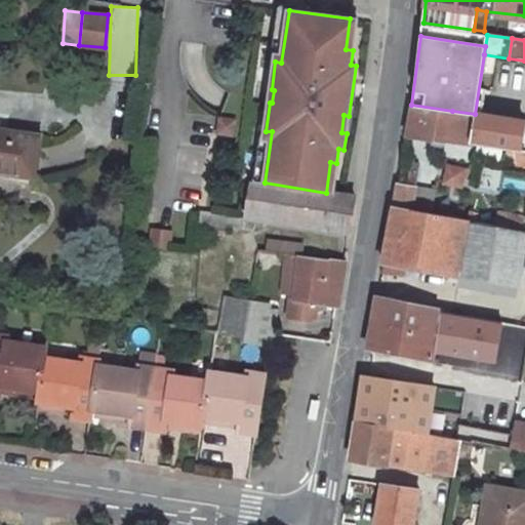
[(411,105),(406,135),(447,142),(452,111),(431,108),(411,105)]
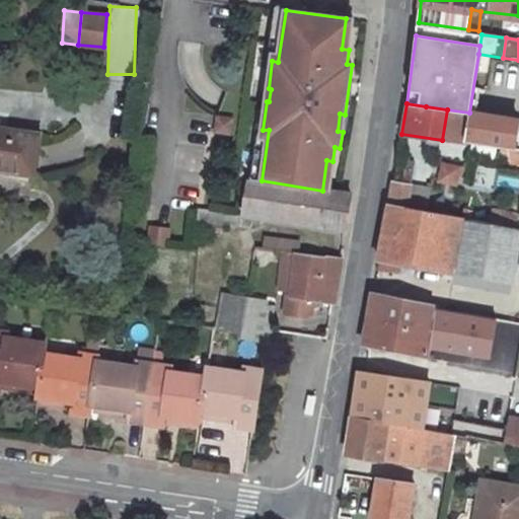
[(447,109),(442,140),(446,140),(464,143),(469,113),(447,109)]
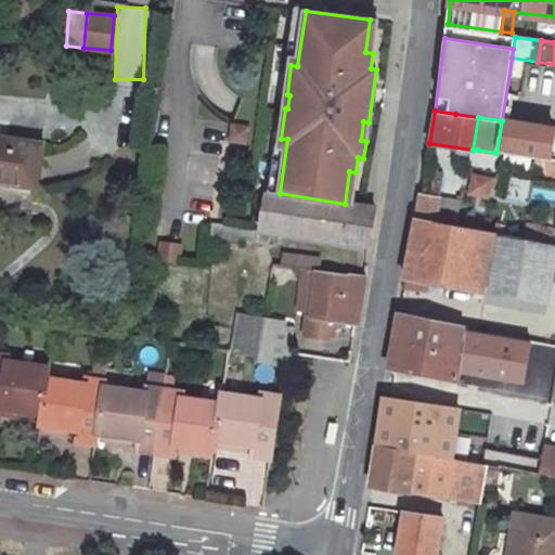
[(502,120),(497,153),(524,157),(529,125),(502,120)]
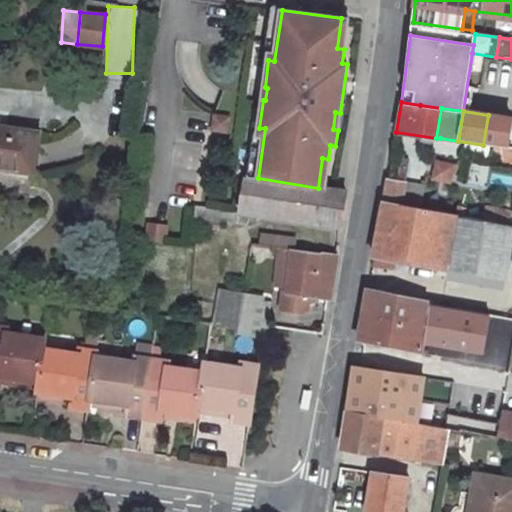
[(214,114),(212,129),(227,130),(230,115),(214,114)]
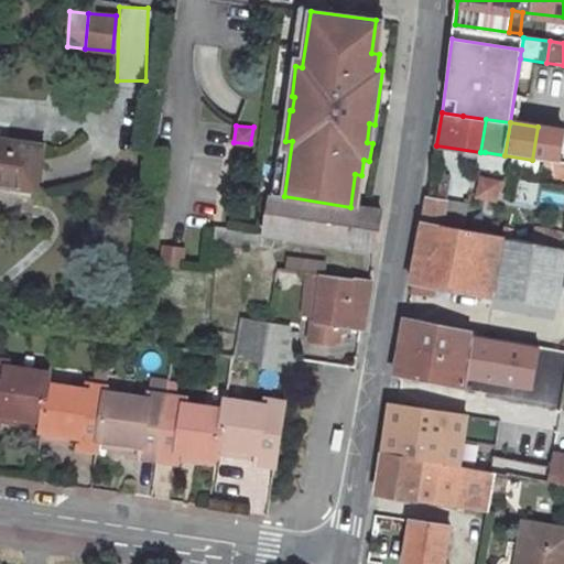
[(563,131),(538,127),(532,160),(546,163),(563,165),(563,131)]
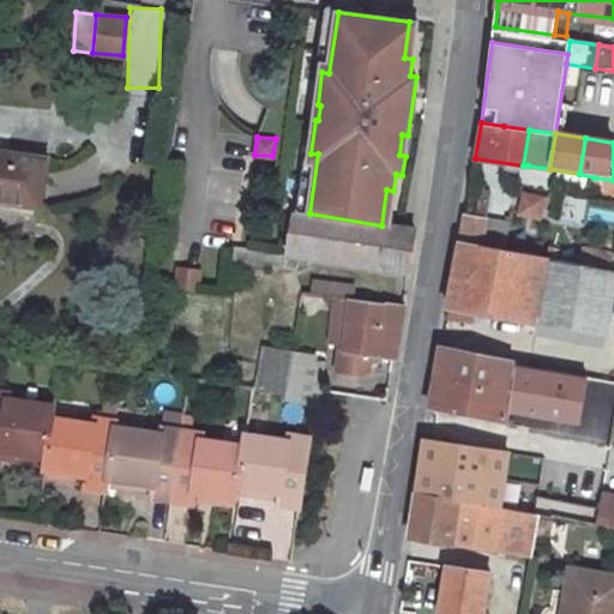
[(0,200),(41,208),(47,158),(0,151),(0,200)]
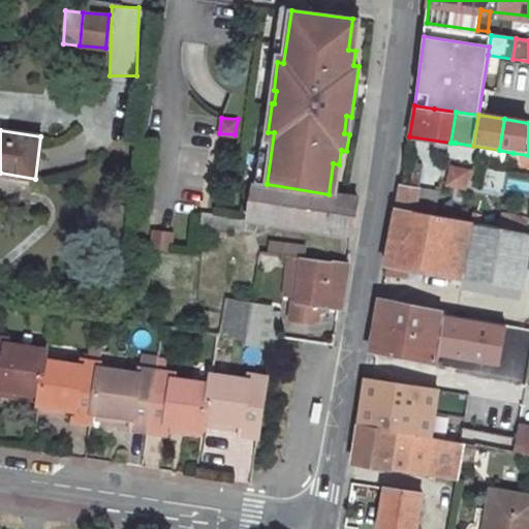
[(268,132),(262,131),(255,182),(267,184),(274,132),(268,132)]
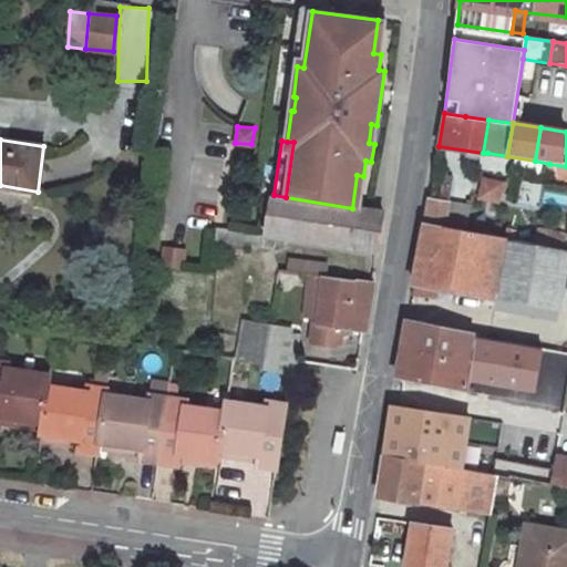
[(566,166),(549,164),(548,175),(566,177),(566,166)]
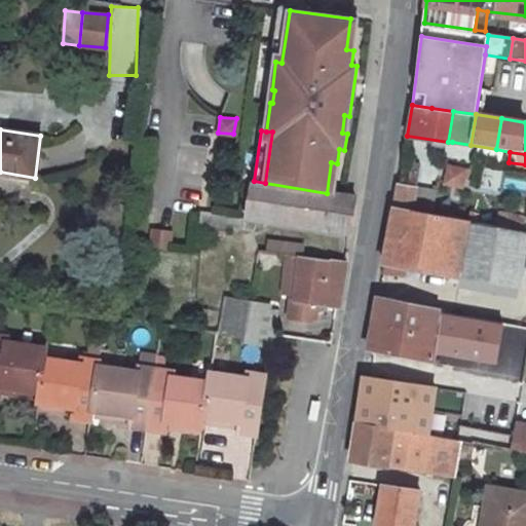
[(447,163),(441,186),(462,191),(468,168),(447,163)]
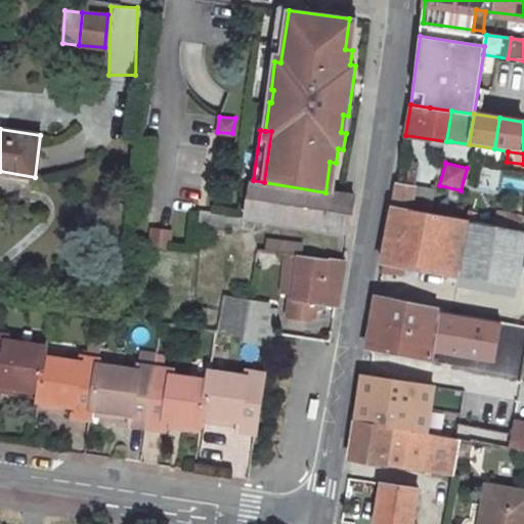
[(434,190),(412,187),(416,172),(400,169),(393,206),(430,213),(434,190)]
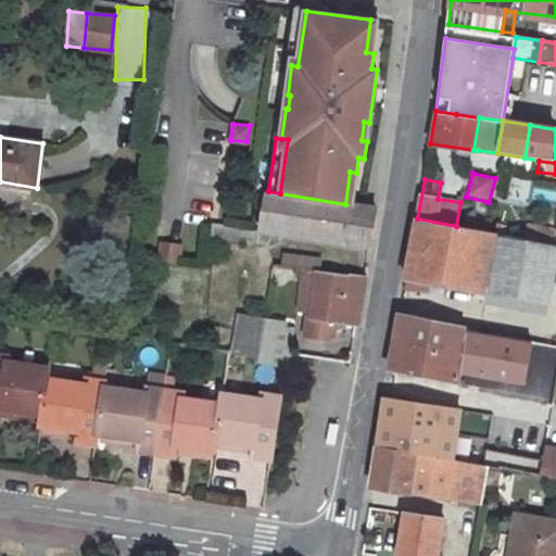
[(211,224),(210,237),(268,248),(272,231),(371,247),(378,210),(345,204),(280,193),(268,191),(266,191),(258,231),(211,224)]
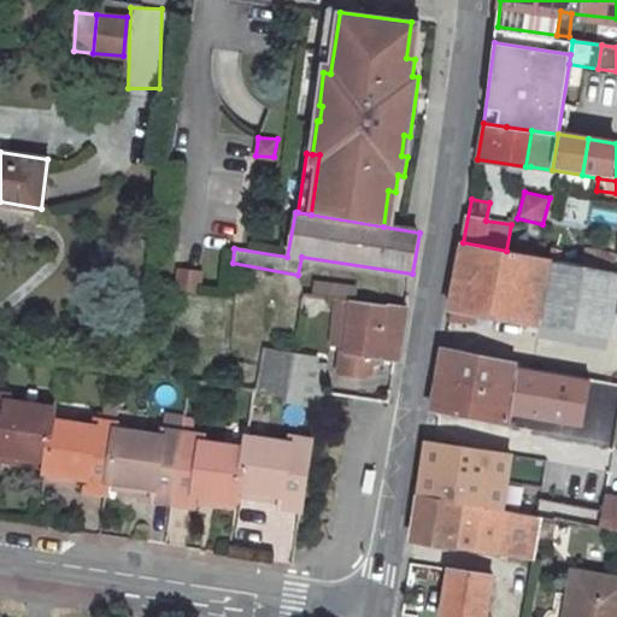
[(463,242),(448,322),(476,323),(477,313),(539,324),(539,322),(551,259),(506,251),(463,242)]
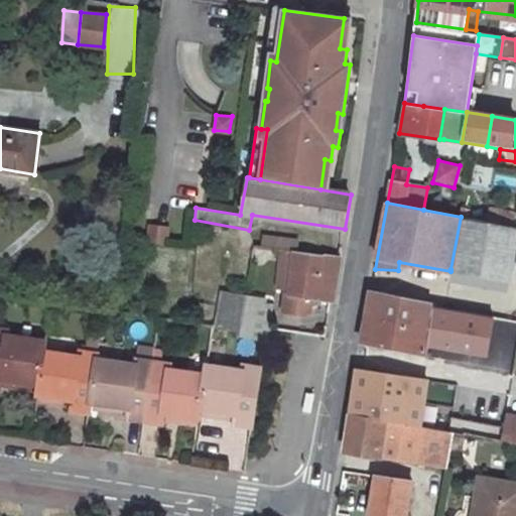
[(515,226),(461,217),(450,269),(511,279),(515,244),(515,226)]
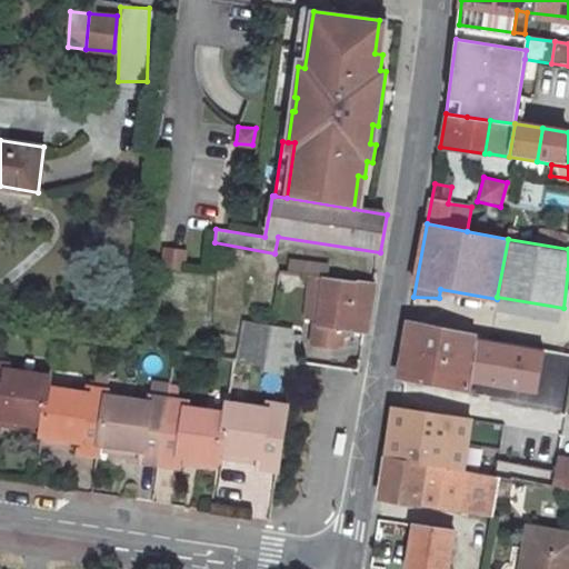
[(188,252),(166,250),(163,268),(186,271),(188,252)]
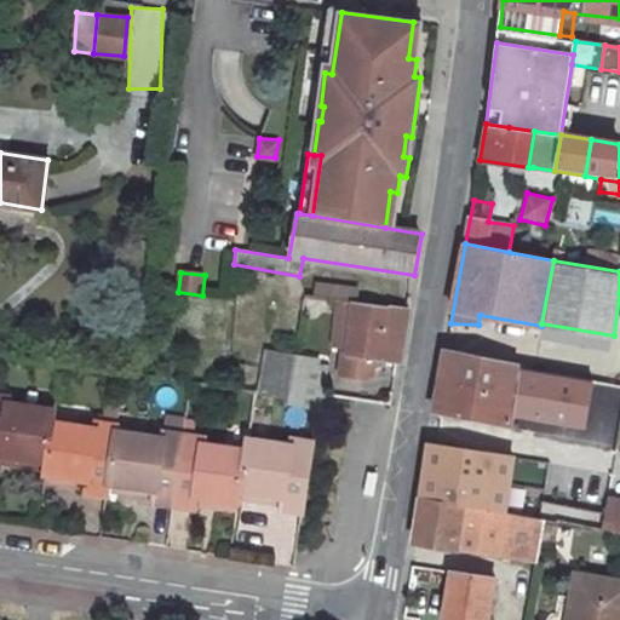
[(316,282),(315,297),(354,302),(365,304),(366,290),(316,282)]
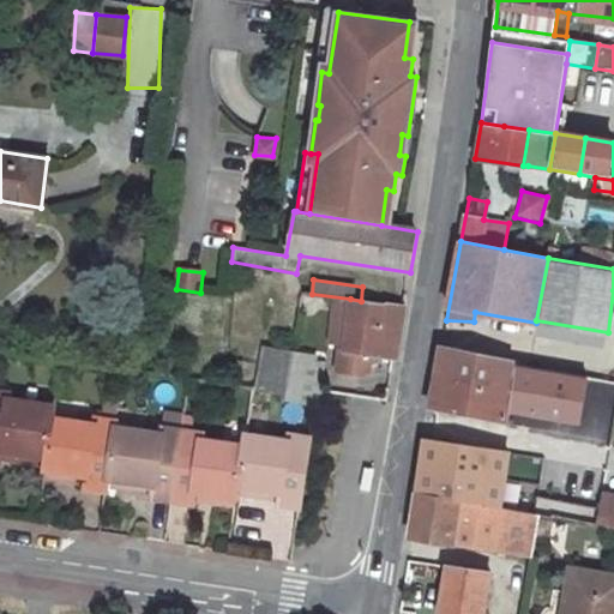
[(350,299),(345,350),(339,350),(337,369),(362,373),(368,368),(369,361),(383,362),(383,355),(398,357),(405,307),(361,301),(350,299)]
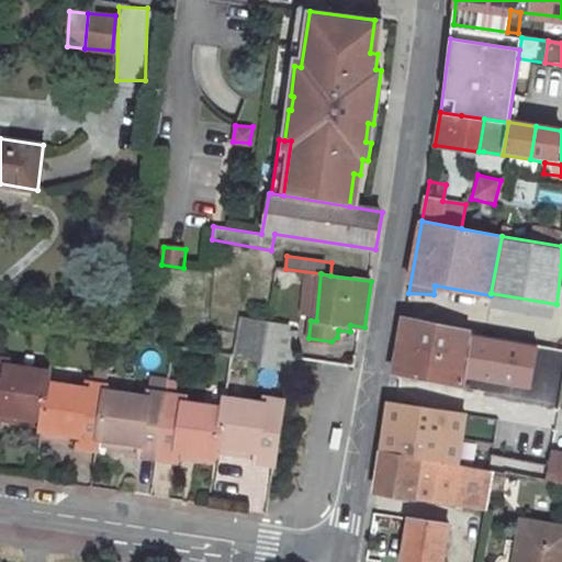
[(245,317),(237,358),(261,362),(269,322),(245,317)]
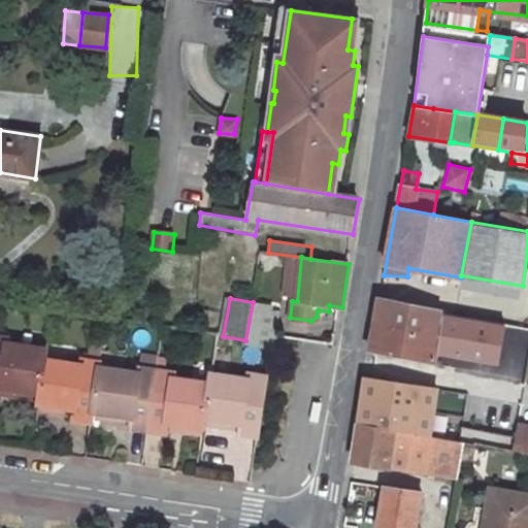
[(380,298),(375,324),(437,337),(441,310),(380,298)]
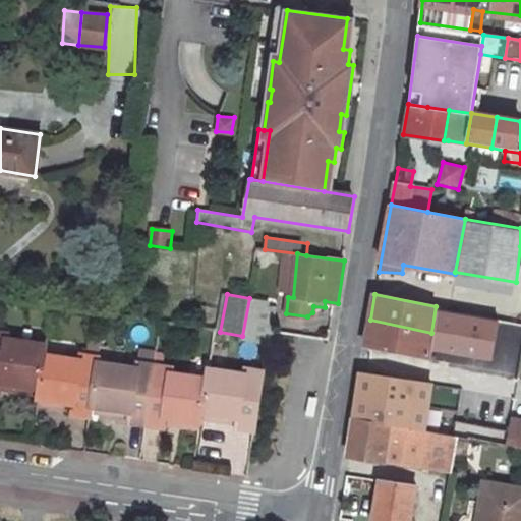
[(242,340),(268,344),(272,344),(279,303),(249,298),(242,336),(242,340)]
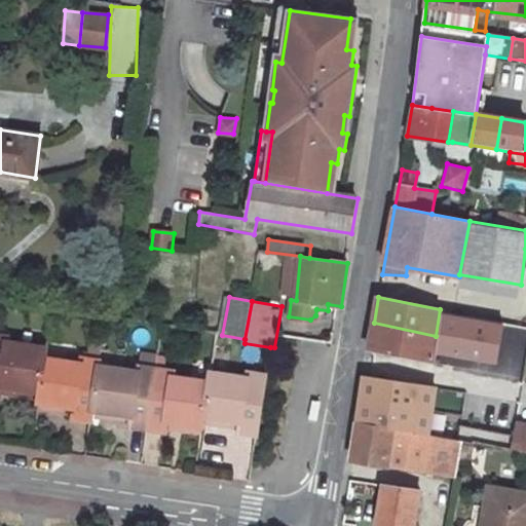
[(374,323),(369,348),(436,360),(437,351),(496,362),(502,322),(440,309),(436,336),(374,323)]
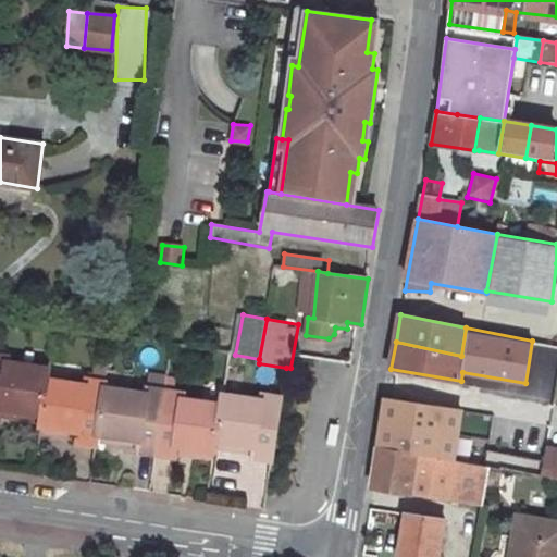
[(556,397),(556,344),(532,341),(525,383),(523,392),(556,397)]
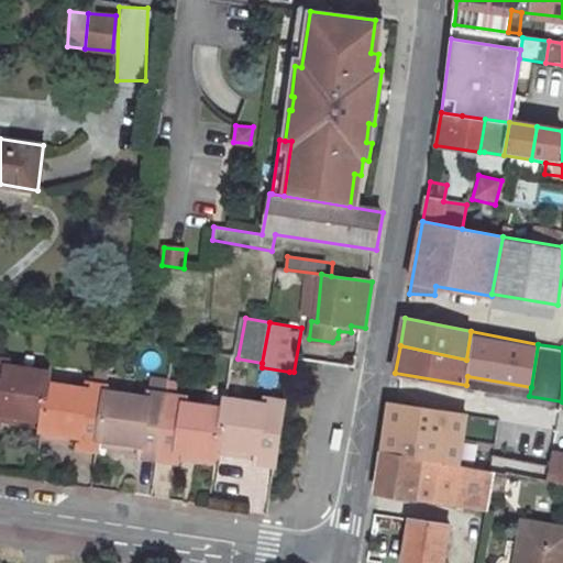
[(0,411),(44,418),(50,381),(51,371),(8,365),(9,360),(0,357),(0,411)]
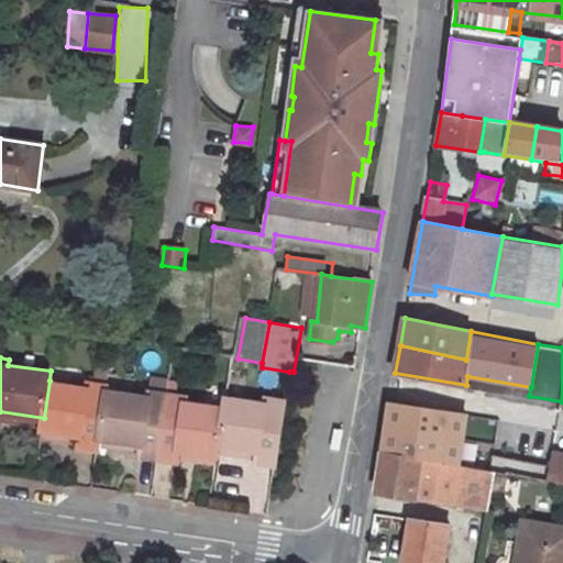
[(50,381),(44,418),(42,429),(79,434),(77,445),(97,449),(99,438),(107,389),(107,384),(86,381),(86,386),(50,381)]
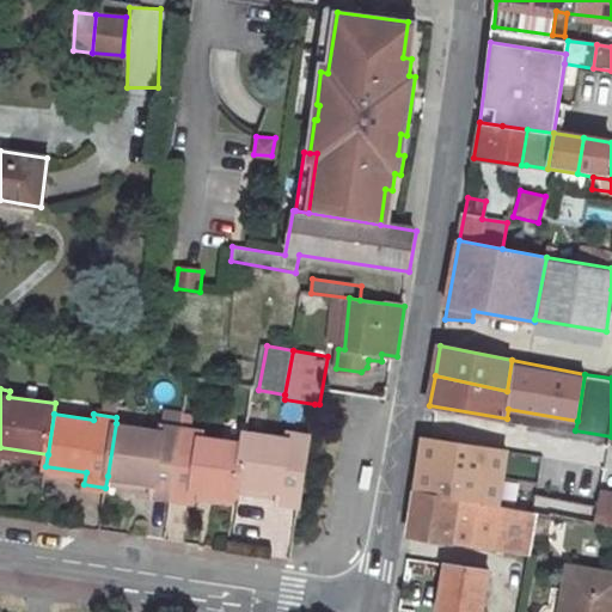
[(108,476),(151,482),(150,495),(171,497),(182,427),(161,424),(160,432),(116,423),(108,476)]
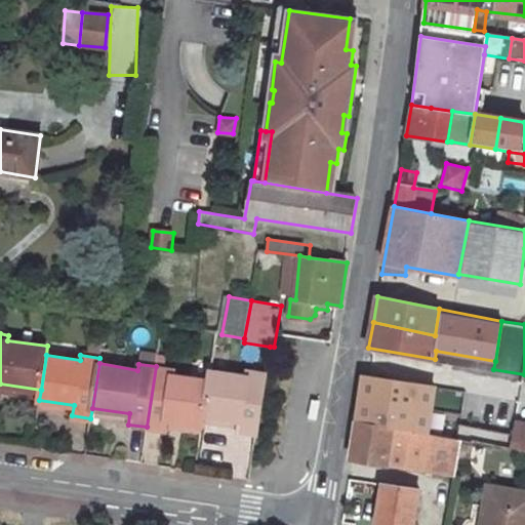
[(209,380),(173,375),(173,369),(156,366),(147,427),(164,430),(166,418),(202,425),(204,414),(209,380)]
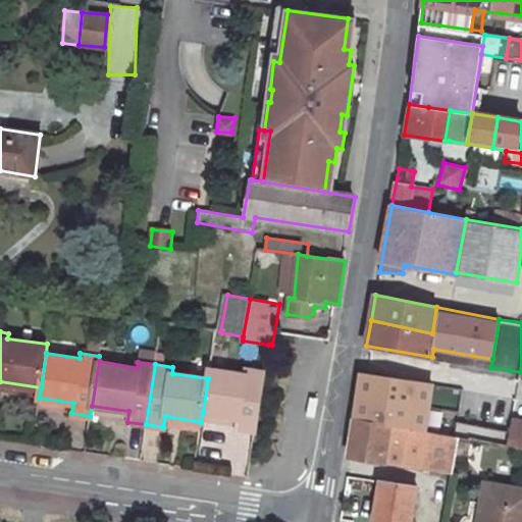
[(203,412),(239,418),(237,428),(254,431),(264,372),(246,369),(246,374),(210,368),(208,378),(203,412)]
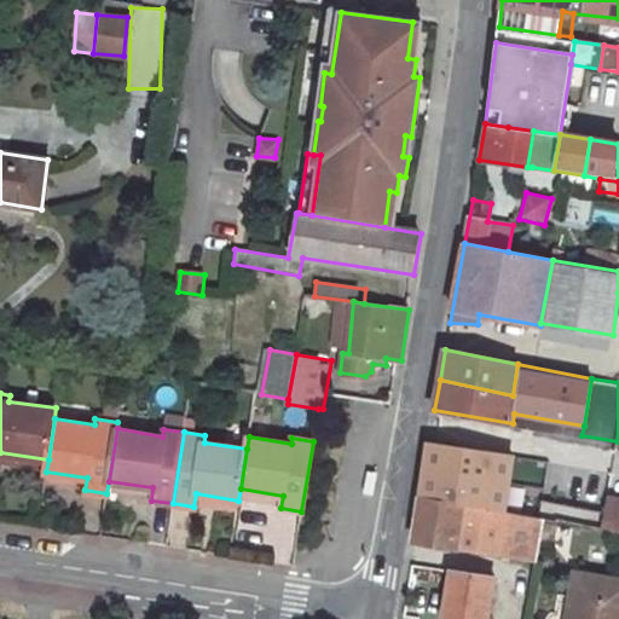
[(534,468),(512,464),(513,456),(450,445),(444,446),(428,444),(421,496),(542,520),(544,520),(544,519),(549,486),(533,482),(534,468)]
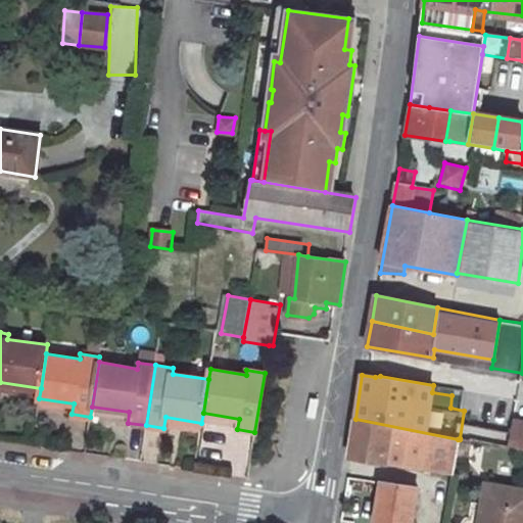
[(464,411),(460,438),(470,440),(470,438),(509,445),(513,420),(464,411)]
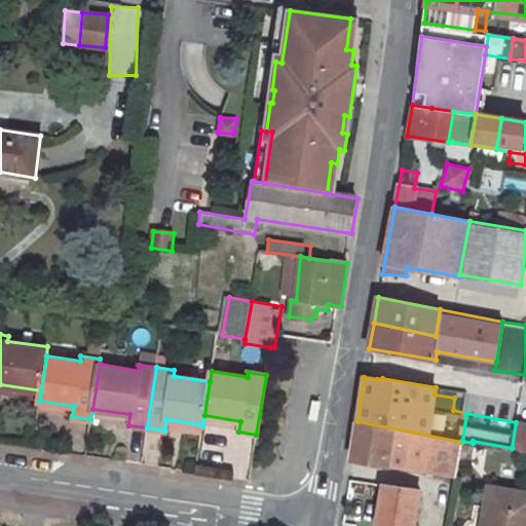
[(358,421),(352,457),(455,477),(460,442),(358,421)]
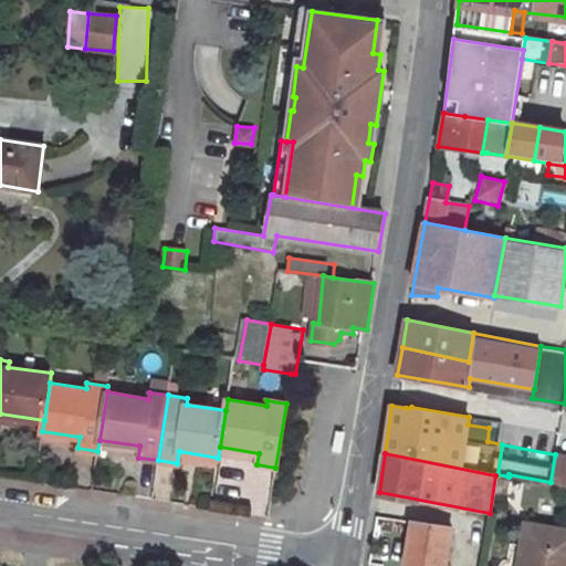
[(565,456),(555,454),(551,482),(565,484),(565,456)]
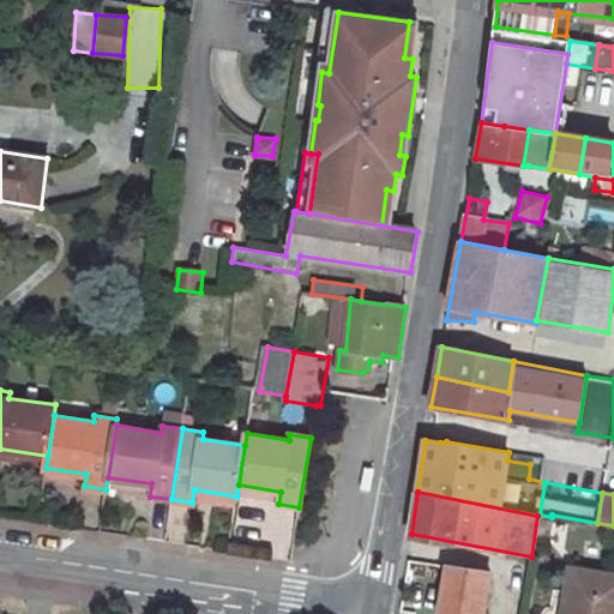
[(447,566),(440,613),(447,613),(481,613),(488,573),(447,566)]
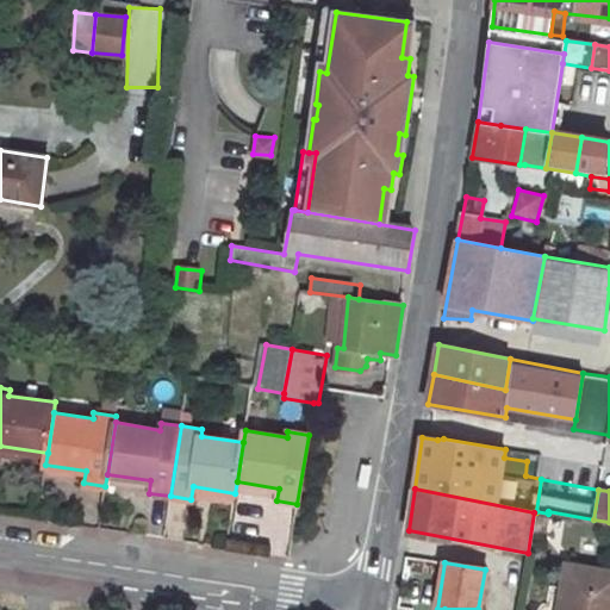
[(570,591),(566,609),(609,609),(609,572),(566,565),(562,589),(570,591)]
